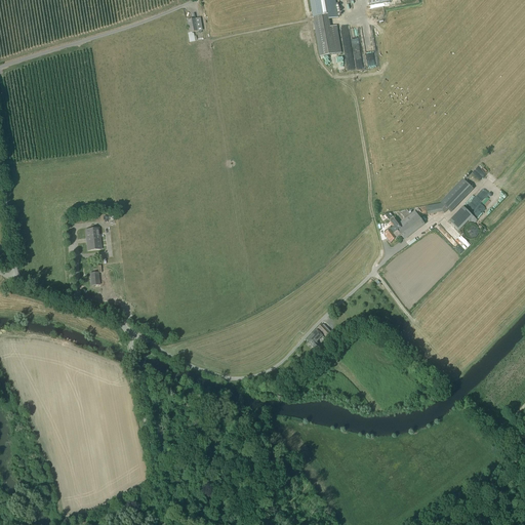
[(334,0),(310,0),(314,17),(330,15),(330,19),(336,18),(335,14),(337,13),(334,0)]
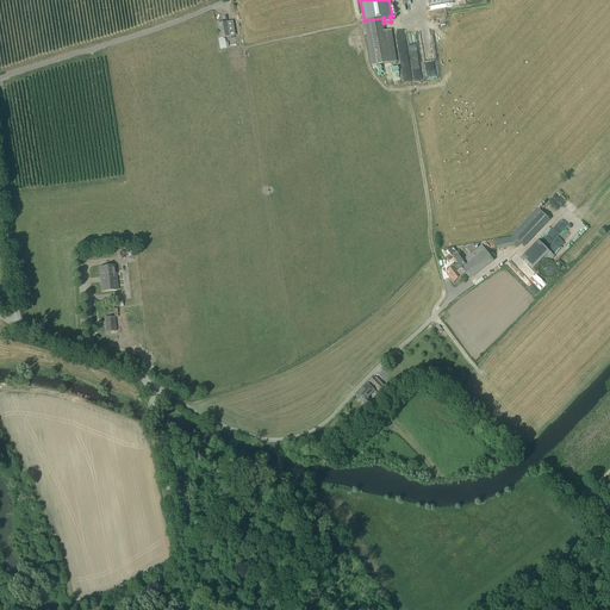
[(223,39),(223,38),(229,37),(236,36),(232,22),(226,23),(217,24),(219,39),(218,39),(221,49),(229,48),(228,42),(225,43),(225,39),(223,39)]
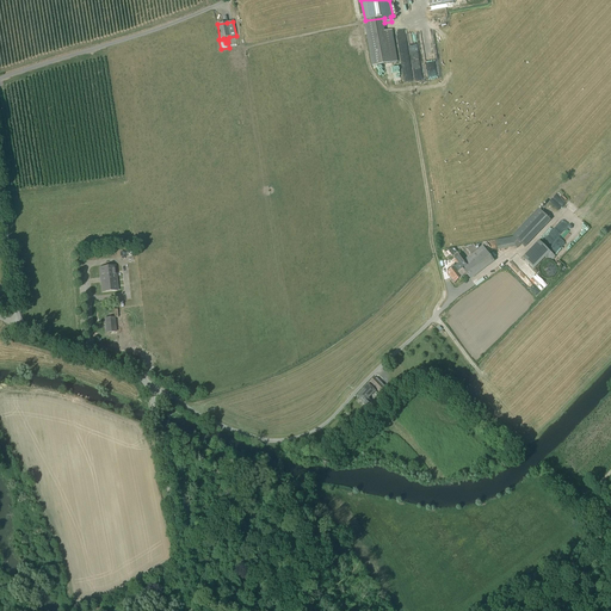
[(390,63),(384,31),(368,35),(372,66),(390,63)]
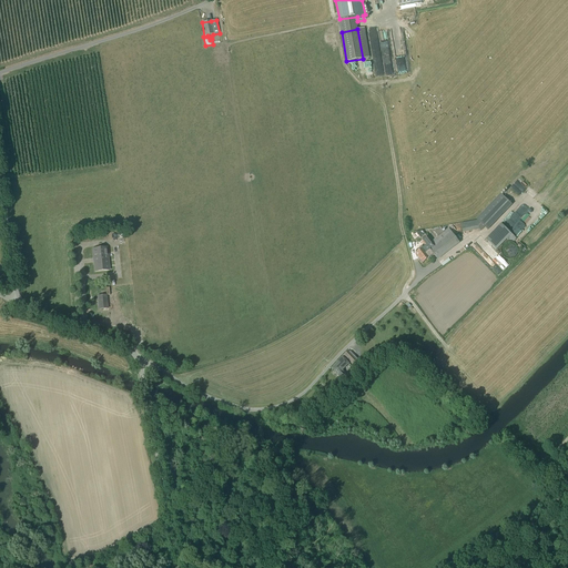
[(476,220),(477,221),(478,230),(480,232),(485,227),(488,231),(511,205),(500,194),(476,220)]
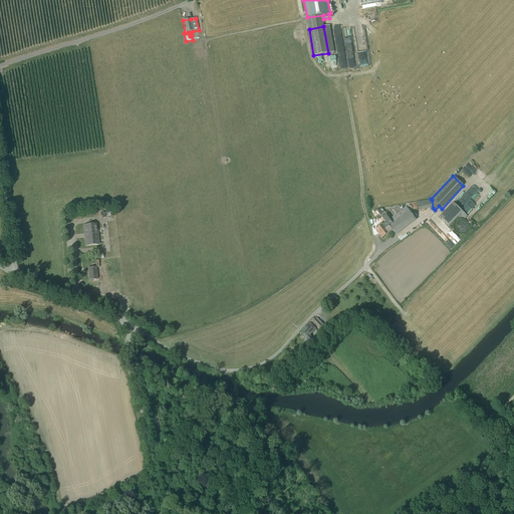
[(470,209),(482,197),(475,190),(478,187),(474,183),(460,198),(464,201),(466,204),(465,205),(470,209)]
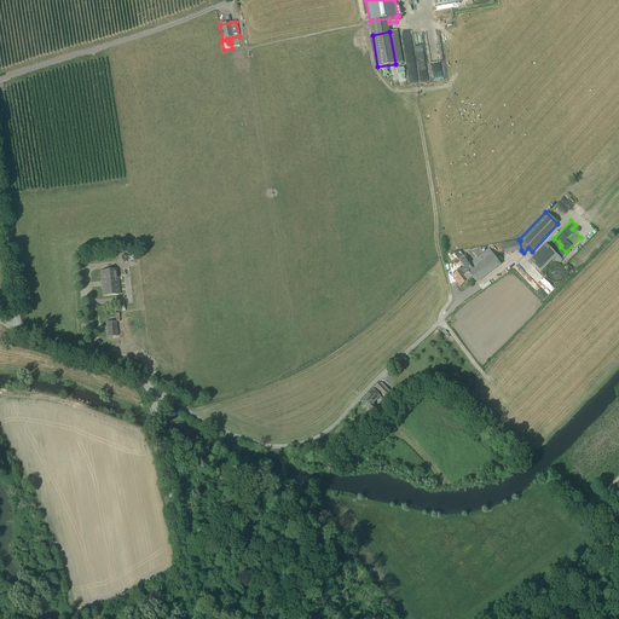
[(541,272),(557,255),(547,244),(530,261),(541,272)]
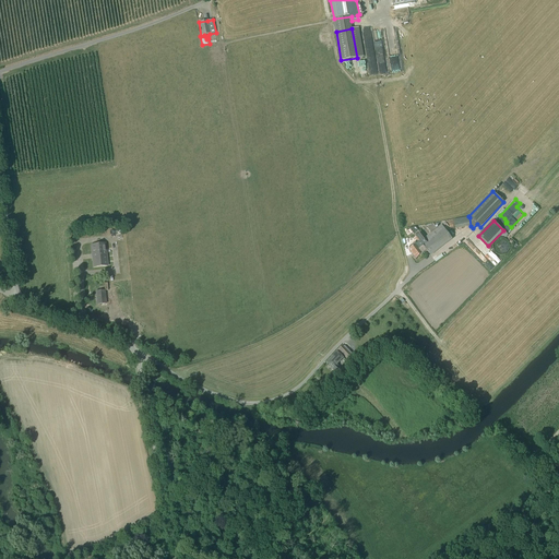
[(430,233),(437,228),(433,224),(427,228),(430,233)]
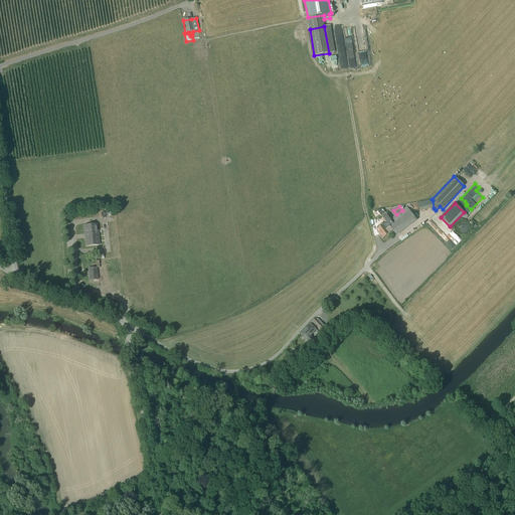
[(378,211),(381,215),(386,212),(382,207),(378,211)]
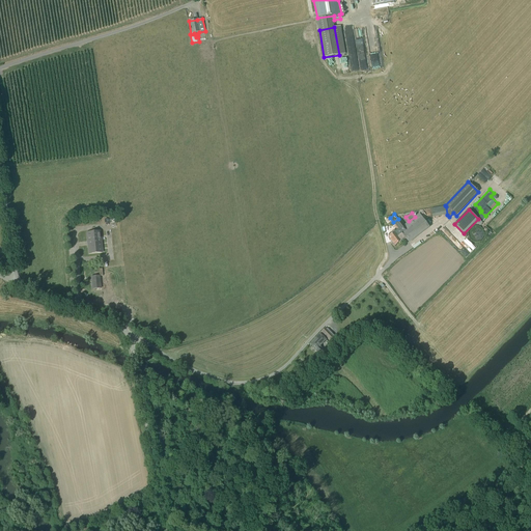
[(419,214),(408,223),(403,226),(407,231),(399,236),(402,241),(406,238),(409,243),(429,227),(419,214)]
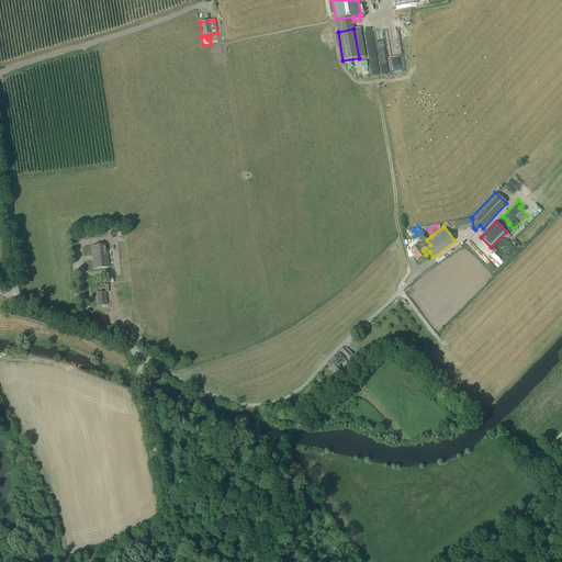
[(430,245),(427,239),(422,233),(416,236),(418,238),(417,239),(422,244),(416,248),(415,247),(414,247),(413,247),(412,248),(412,249),(412,250),(412,251),(415,256),(423,250),(430,245)]
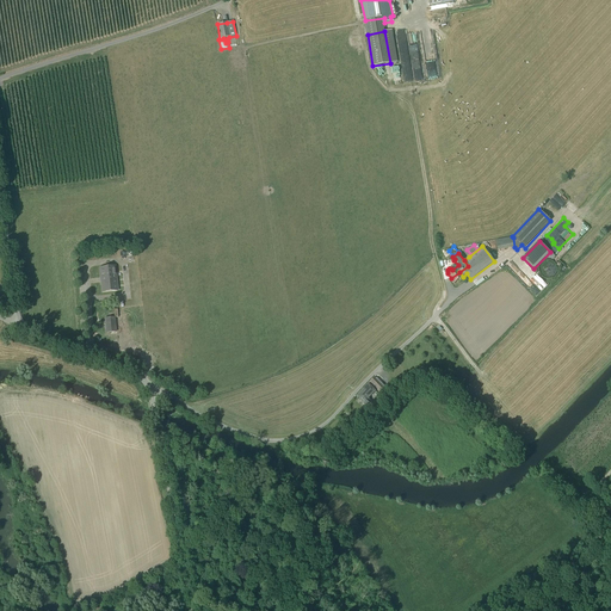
[(519,270),(523,267),(516,258),(512,260),(519,270)]
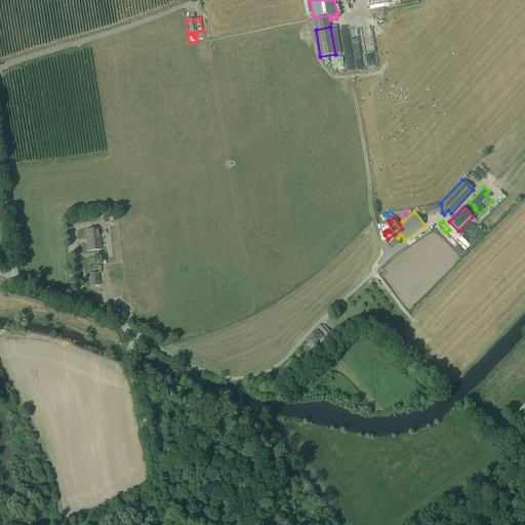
[(480,232),(479,231),(479,230),(478,228),(477,227),(476,226),(475,225),(473,225),(472,225),(471,225),(469,225),(468,226),(467,227),(466,228),(465,229),(465,231),(463,232),(463,234),(465,235),(465,236),(466,238),(468,239),(470,240),(472,240),(473,240),(474,240),(476,239),(477,238),(478,237),(479,236),(479,234),(480,232)]
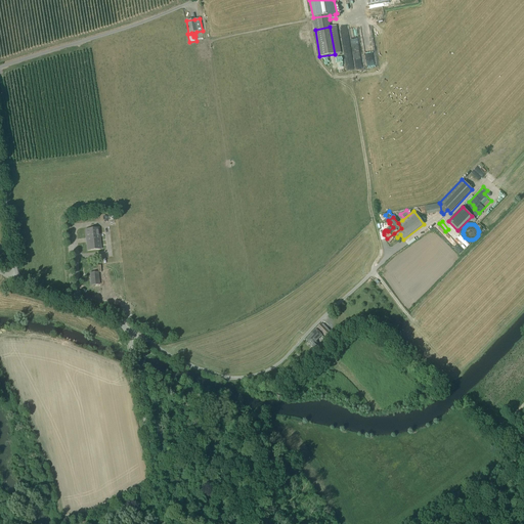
[(88,251),(101,249),(98,229),(85,230),(88,251)]
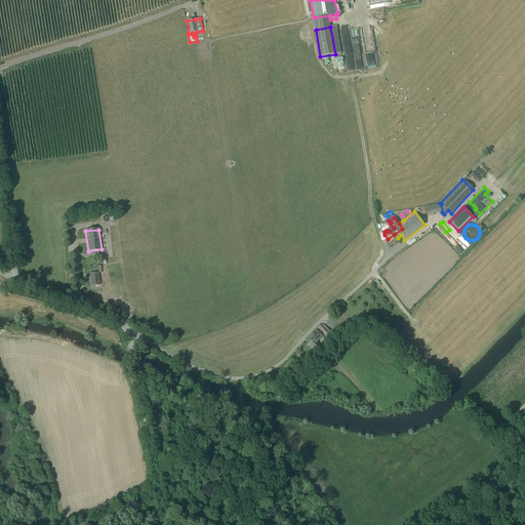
[(398,238),(395,234),(388,239),(391,243),(398,238)]
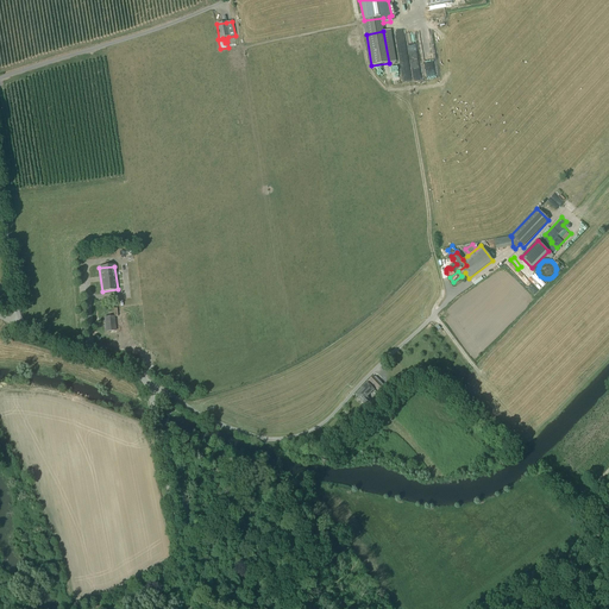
[(523,274),(539,290),(545,286),(538,277),(535,280),(527,271),(523,274)]
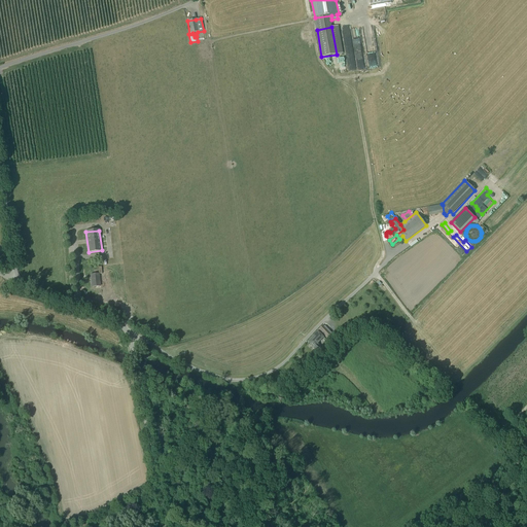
[(100,287),(99,275),(91,276),(92,287),(100,287)]
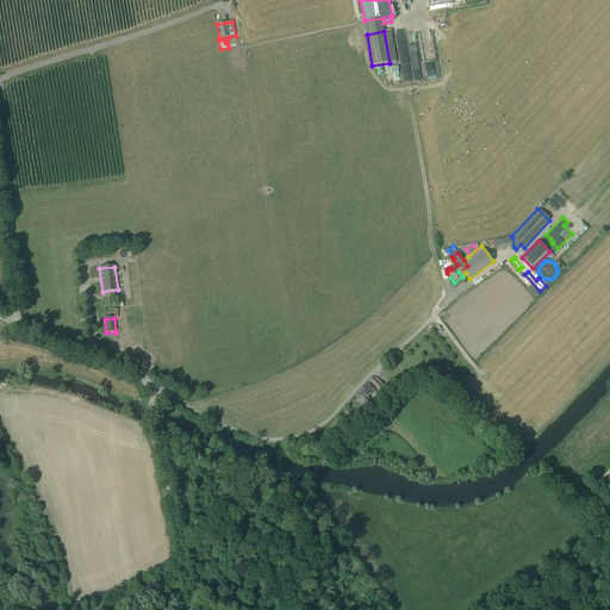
[(386,388),(374,377),(369,381),(380,393),(386,388)]
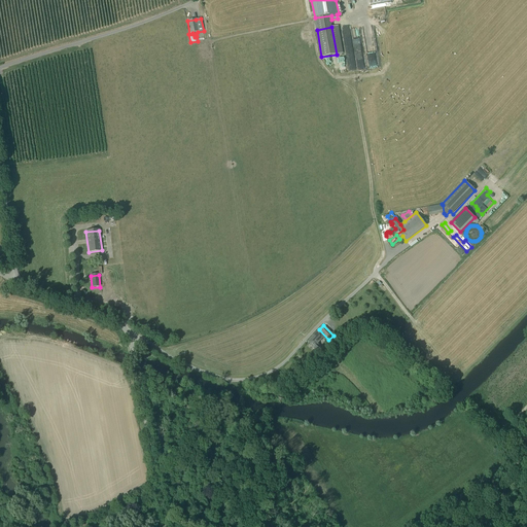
[(317,350),(320,347),(318,344),(324,338),(318,331),(309,342),(317,350)]
